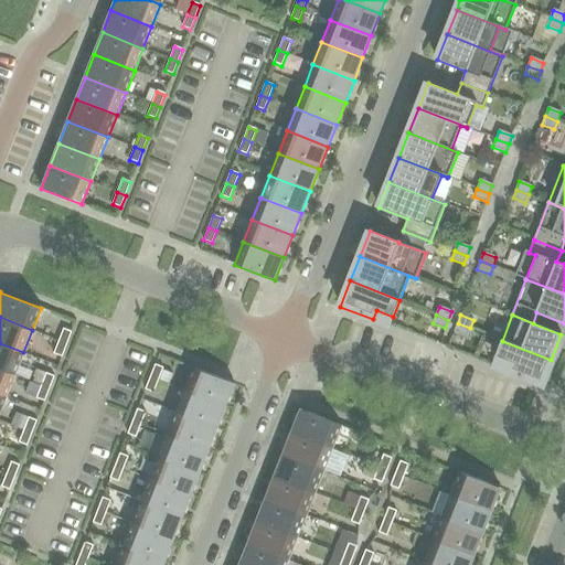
[(458,323),(455,331),(467,337),(470,328),(458,323)]
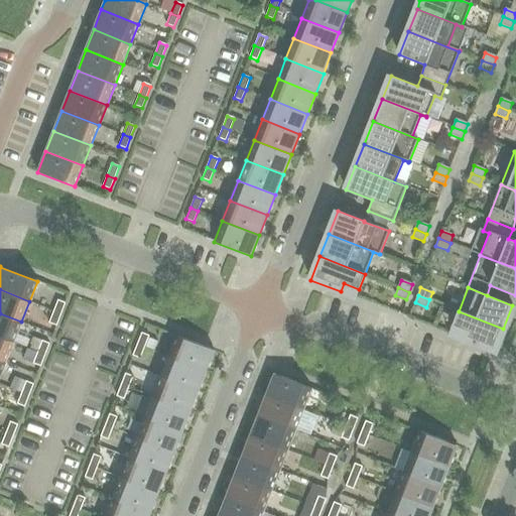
[(57,300),(53,311),(60,314),(66,303),(57,300)]
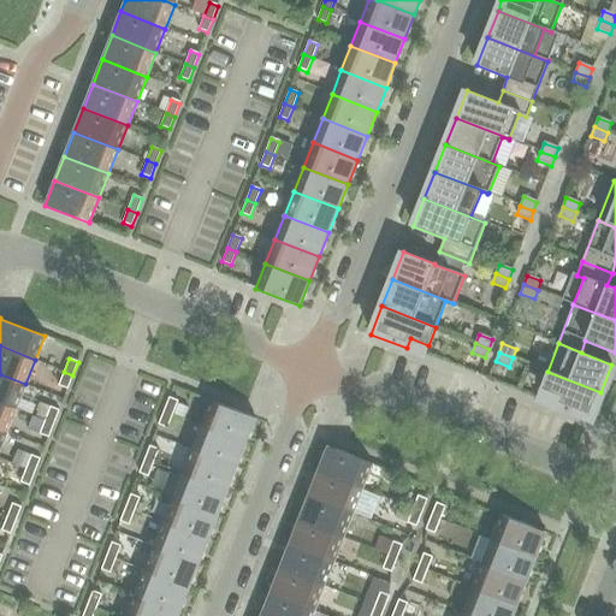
[(72,375),(64,372),(58,386),(67,390),(72,375)]
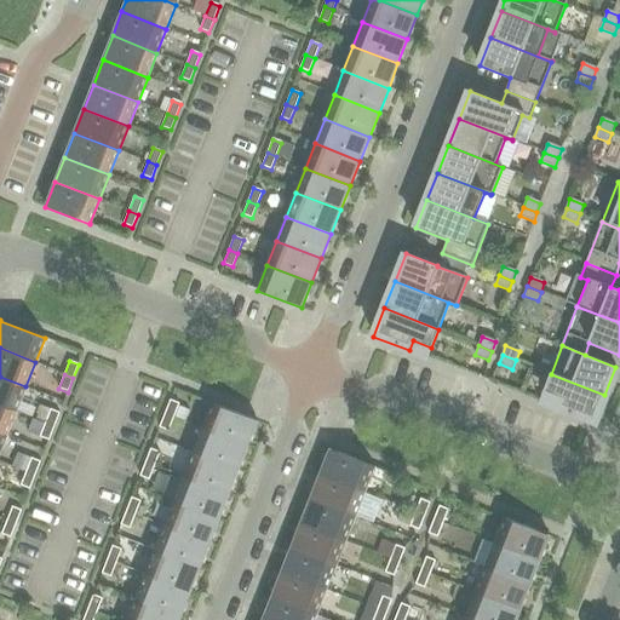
[(593,423),(604,395),(551,374),(544,391),(562,399),(558,408),(593,423)]
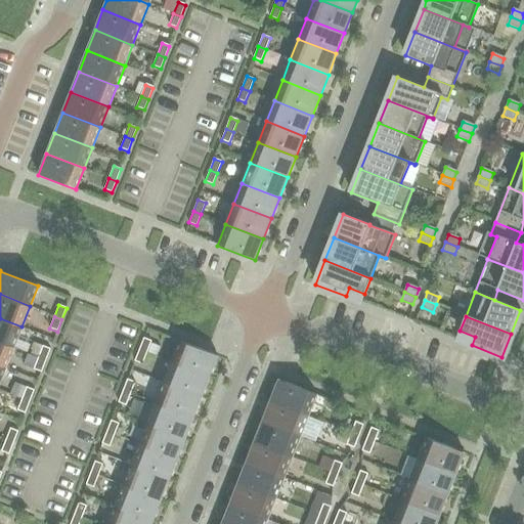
[(0,342),(13,348),(22,326),(0,318),(0,342)]
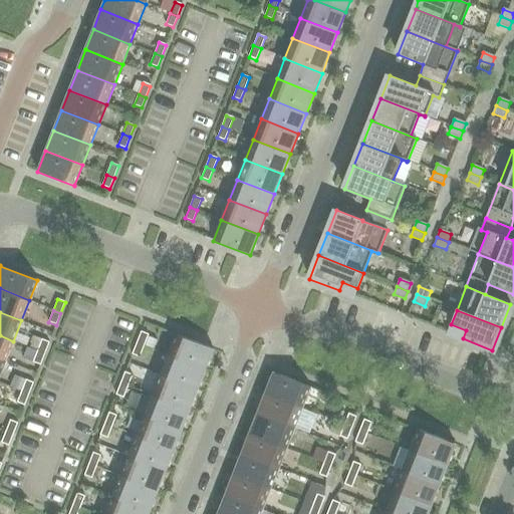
[(141,332),(137,343),(144,346),(149,335),(141,332)]
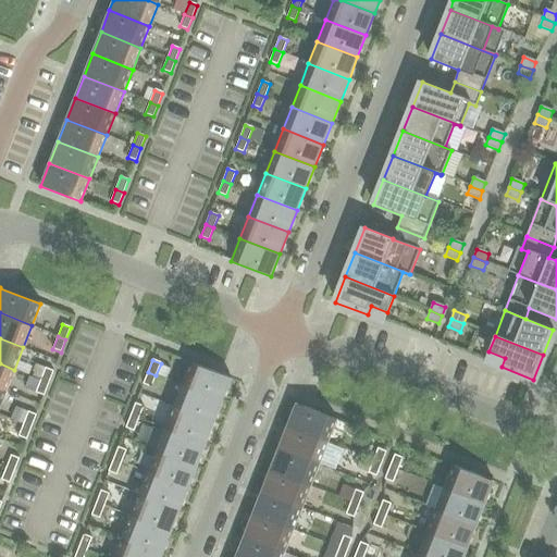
[(222,400),(231,379),(190,362),(182,385),(222,400)]
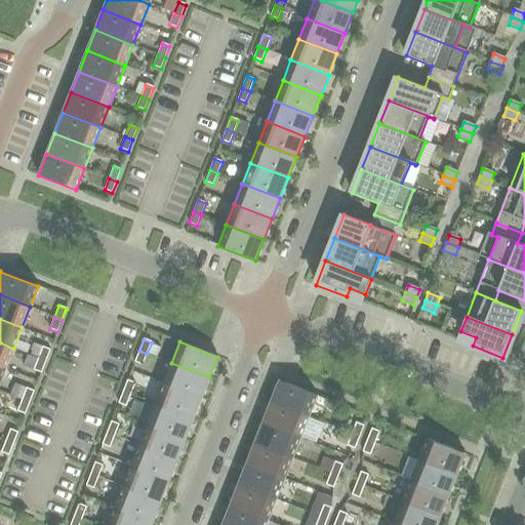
[(0,366),(5,369),(13,349),(0,342),(0,366)]
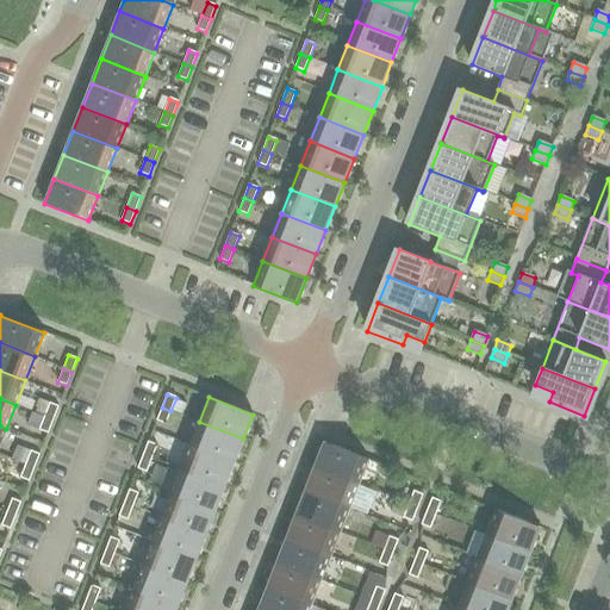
[(49,403),(44,417),(54,421),(58,406),(49,403)]
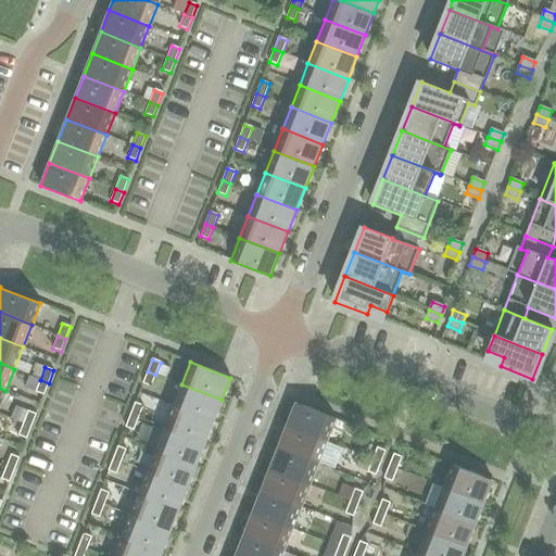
[(155,375),(148,371),(142,383),(151,387),(155,375)]
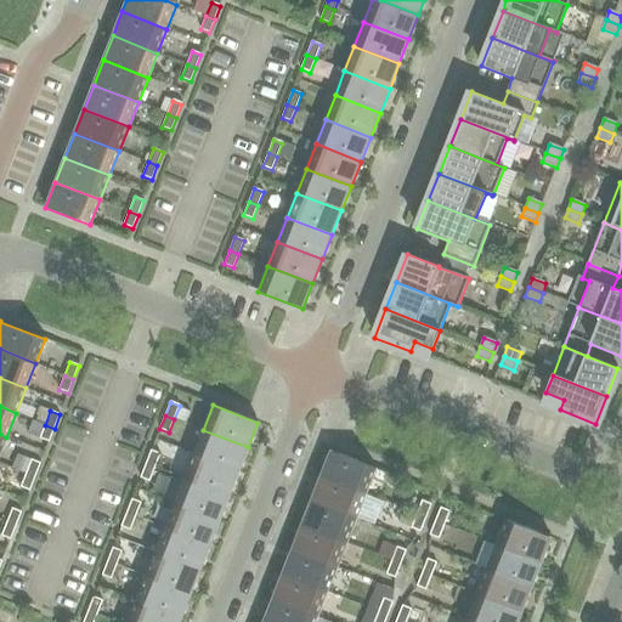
[(55,429),(45,425),(40,439),(49,442),(55,429)]
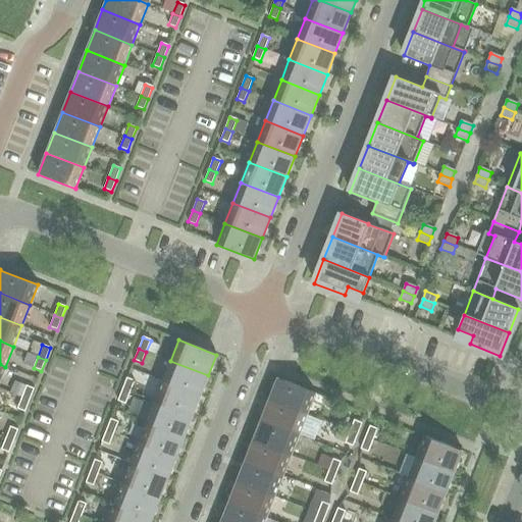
[(170,361),(162,381),(200,396),(208,375),(170,361)]
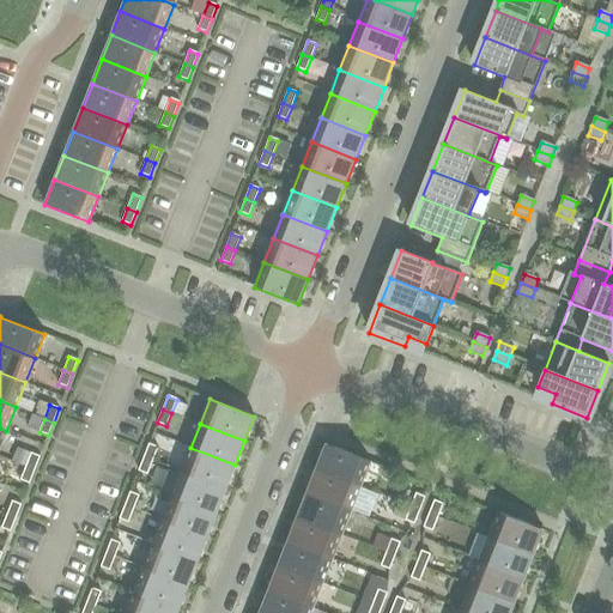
[(149,444),(144,457),(152,461),(158,448),(149,444)]
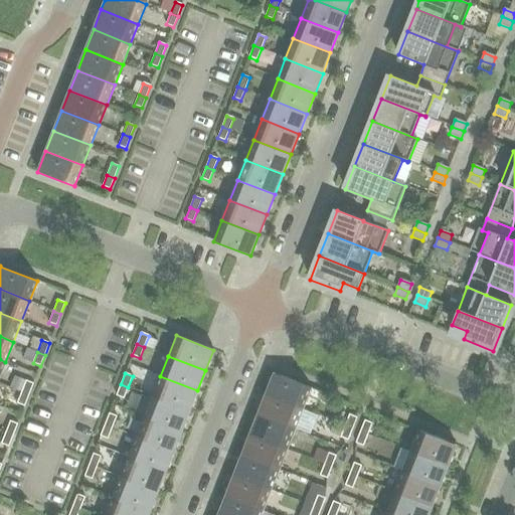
[(311,388),(274,373),(266,394),(303,408),(311,388)]
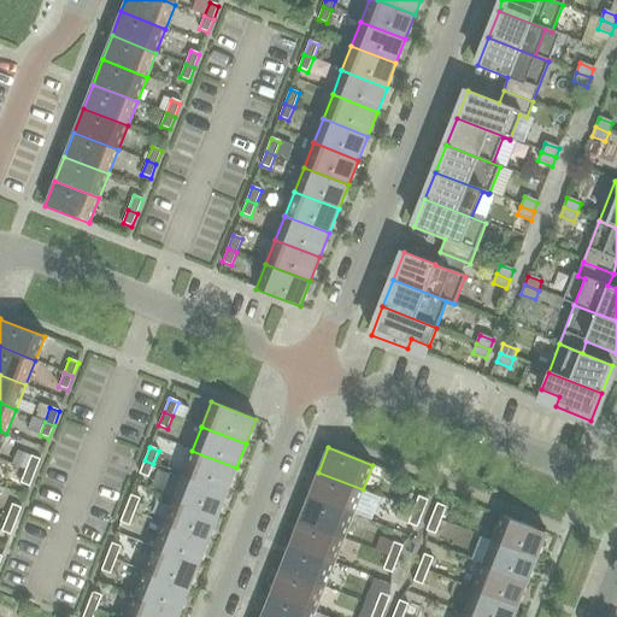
[(227,492),(236,468),(192,451),(183,475),(227,492)]
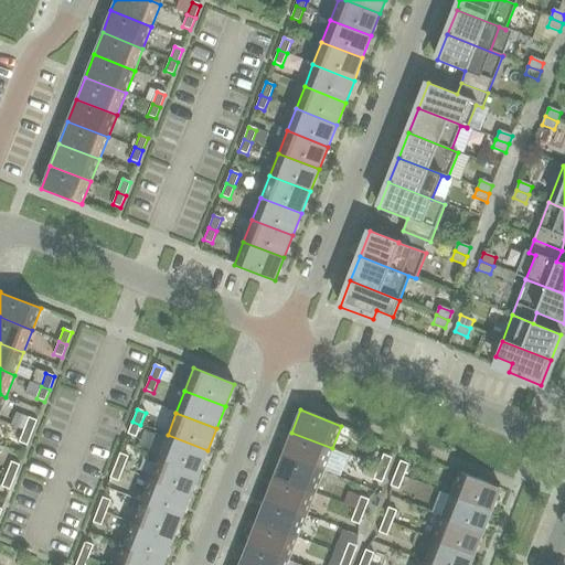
[(29,418),(23,430),(32,434),(36,422),(29,418)]
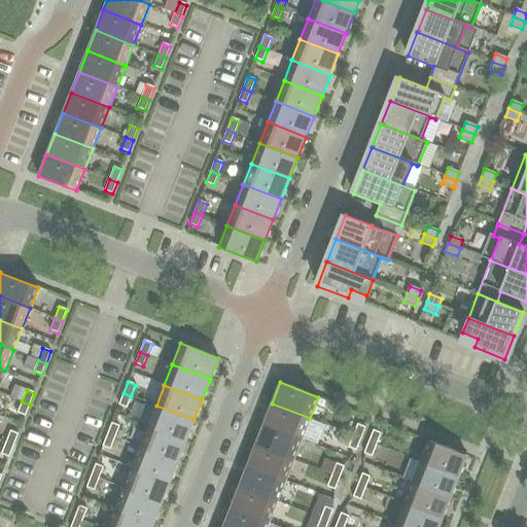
[(131,396),(124,393),(118,405),(127,408),(131,396)]
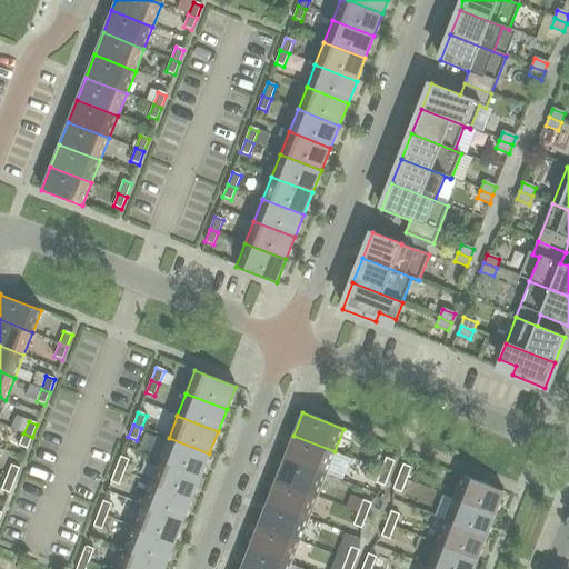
[(32,437),(23,433),(19,446),(27,449),(32,437)]
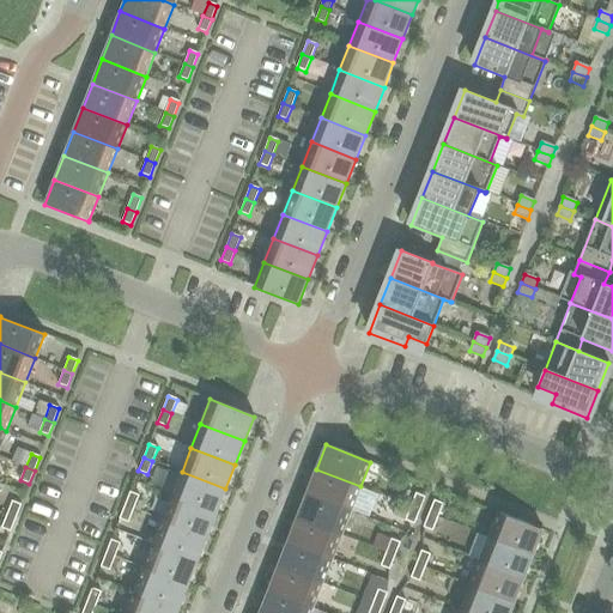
[(360,486),(316,469),(307,493),(351,510),(360,486)]
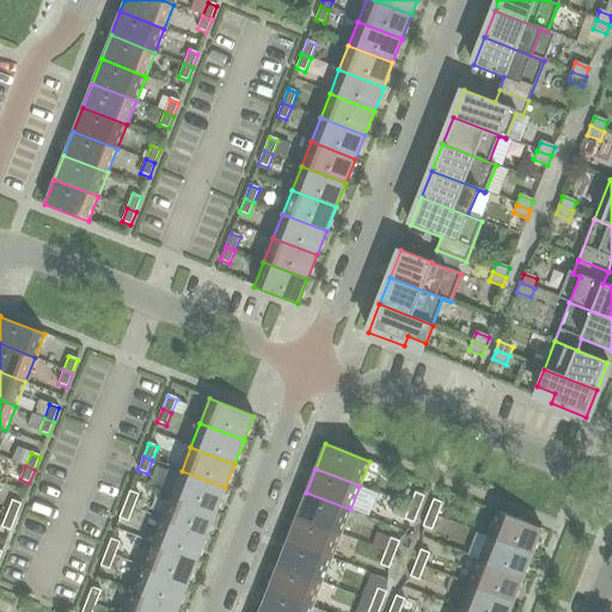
[(216,513),(225,488),(182,471),(172,495),(216,513)]
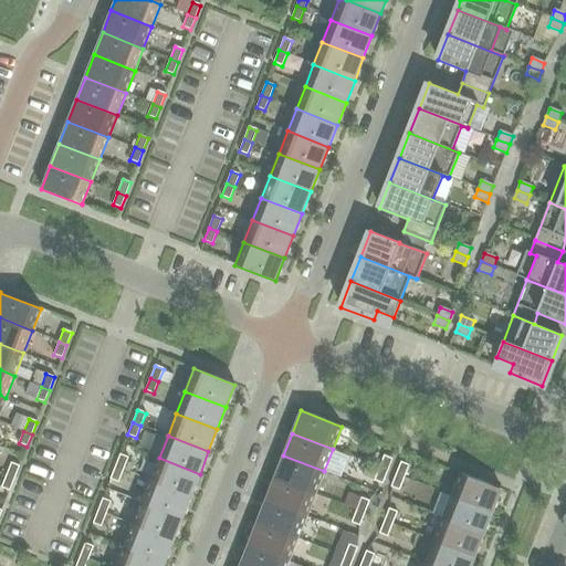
[(119,454),(115,467),(123,470),(128,458),(119,454)]
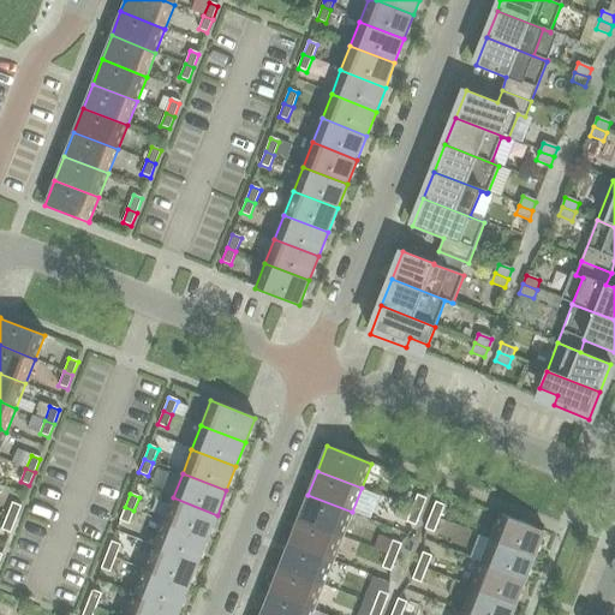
[(352,512),(308,495),(298,519),(342,536),(352,512)]
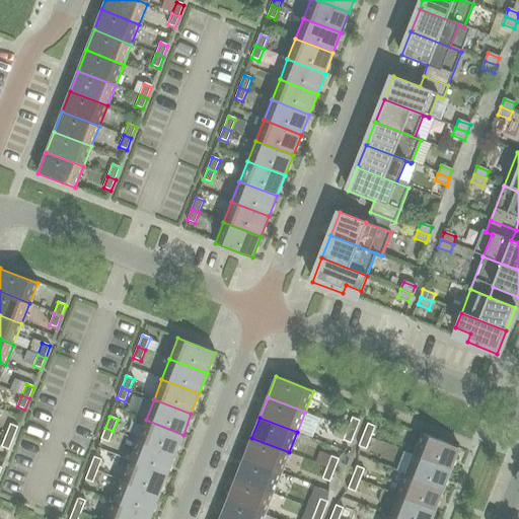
[(356,432),(360,421),(352,418),(348,429),(356,432)]
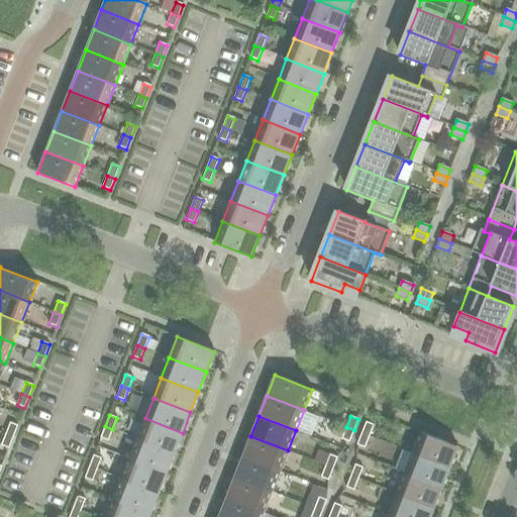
[(183,433),(145,418),(137,438),(175,453),(183,433)]
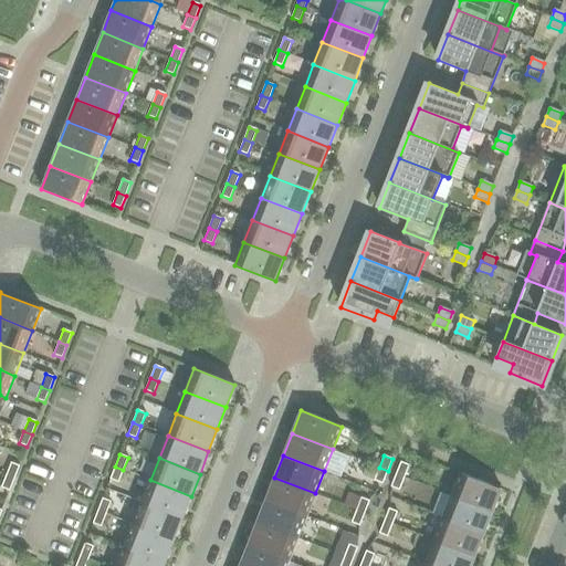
[(409,465),(401,462),(396,474),(405,478),(409,465)]
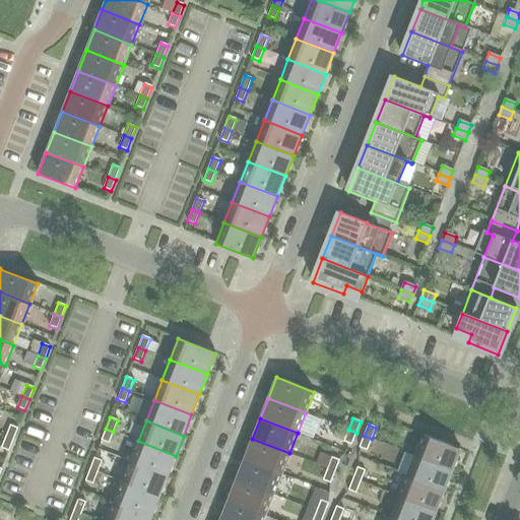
[(10,426),(5,437),(13,440),(17,429),(10,426)]
